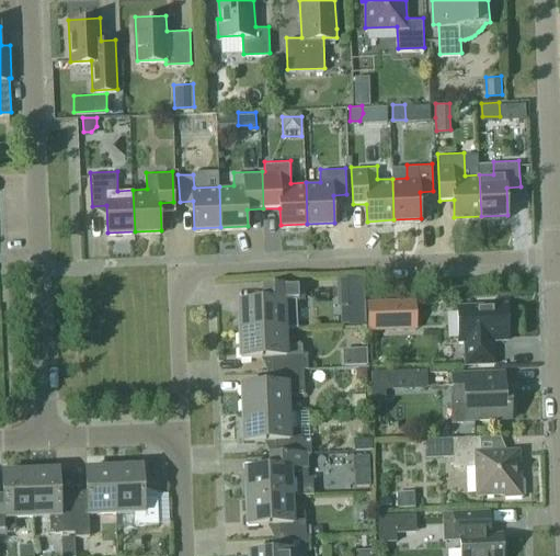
[(363,275),(339,276),(339,290),(364,288),(363,275)]
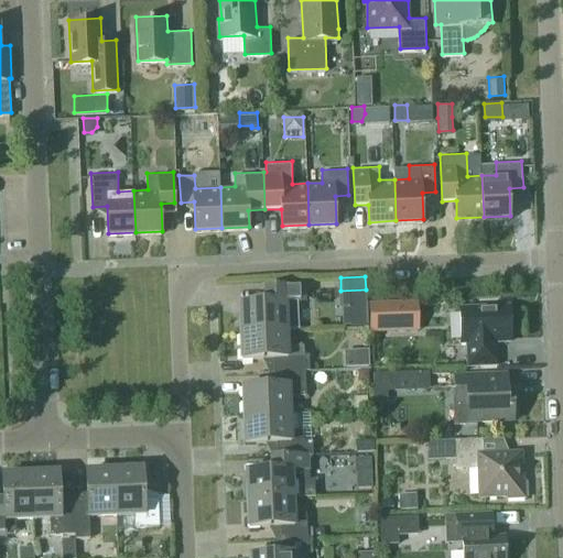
[(305,284),(266,285),(266,286),(271,286),(271,298),(240,299),(241,328),(287,327),(300,327),(299,298),(306,298),(305,284)]
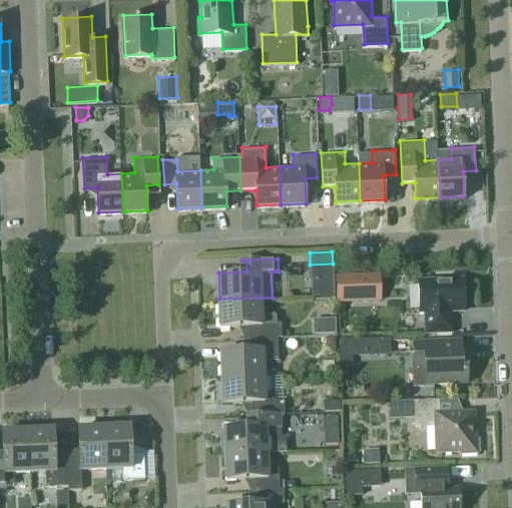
[(380,272),(338,273),(338,294),(380,293),(380,272)]
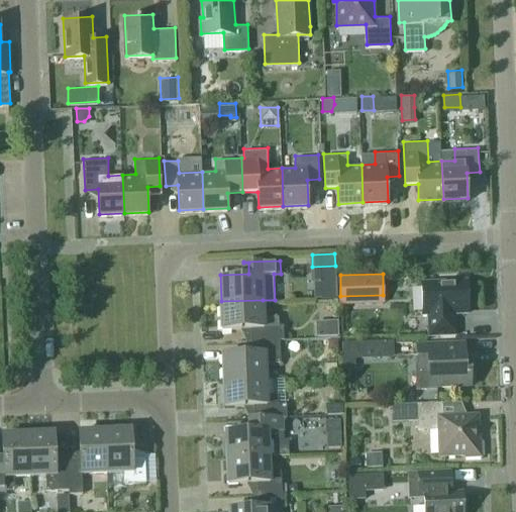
[(429,333),(455,332),(455,317),(451,317),(451,309),(469,309),(468,280),(422,281),(423,310),(428,310),(429,333)]
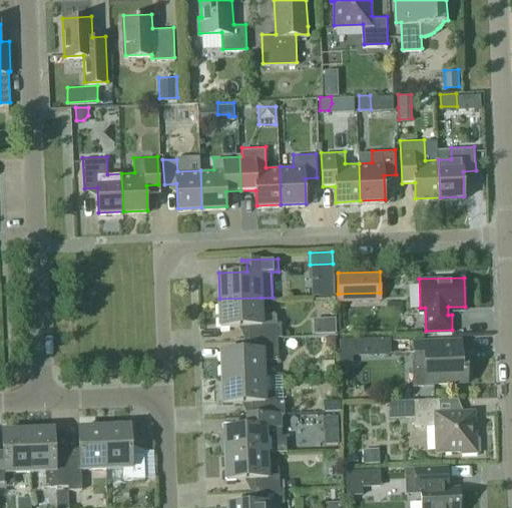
[(219,299),(220,325),(248,324),(249,336),(278,335),(282,335),(282,322),(277,322),(277,312),(262,313),(261,298),(219,299)]
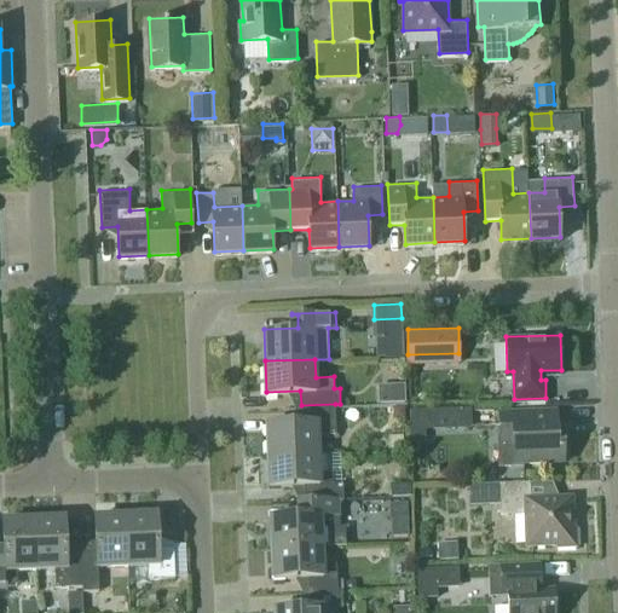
[(388,385),(390,400),(405,399),(405,383),(388,385)]
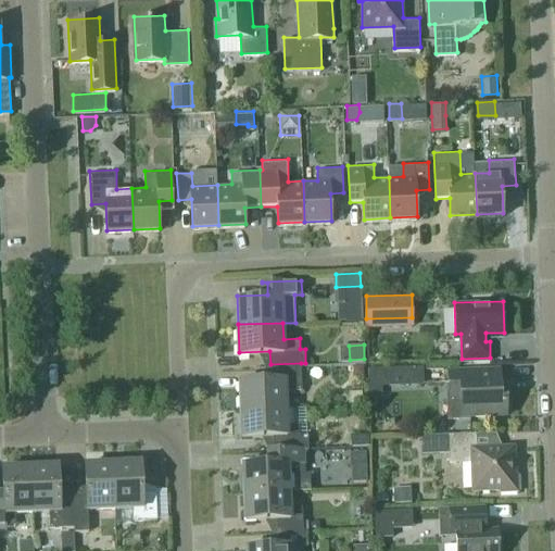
[(301,363),(270,364),(270,377),(240,379),(241,407),(286,405),(285,388),(302,388),(301,363)]
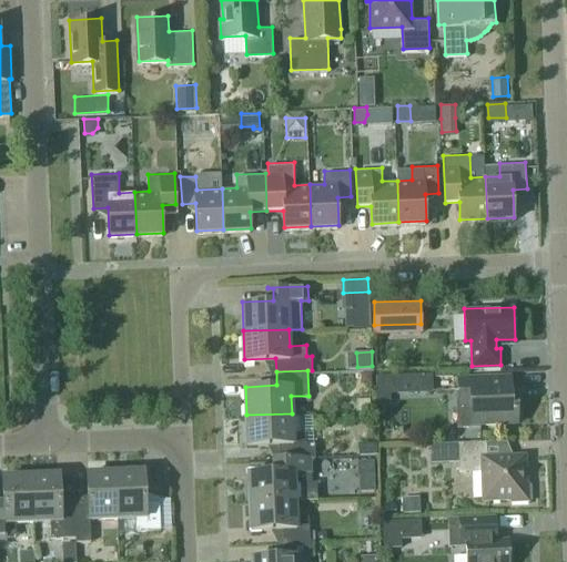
[(361,370),(361,378),(365,381),(373,381),(372,370),(361,370)]
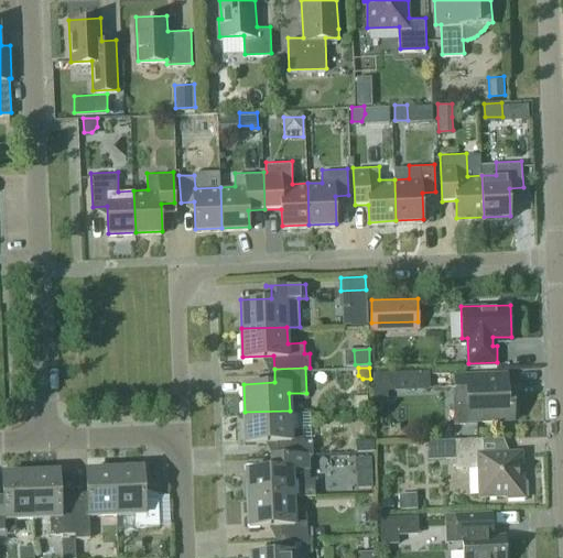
[(398,369),(399,383),(426,383),(426,368),(398,369)]
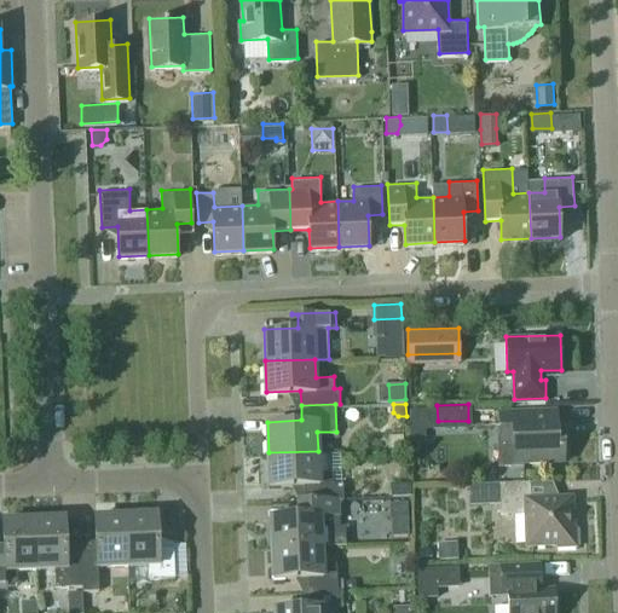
[(501,431),(497,431),(498,463),(514,463),(514,460),(537,460),(538,460),(539,461),(541,462),(542,462),(543,462),(544,462),(546,462),(547,462),(548,462),(549,462),(550,461),(552,460),(553,458),(564,458),(562,424),(558,424),(556,408),(500,410),(501,431)]
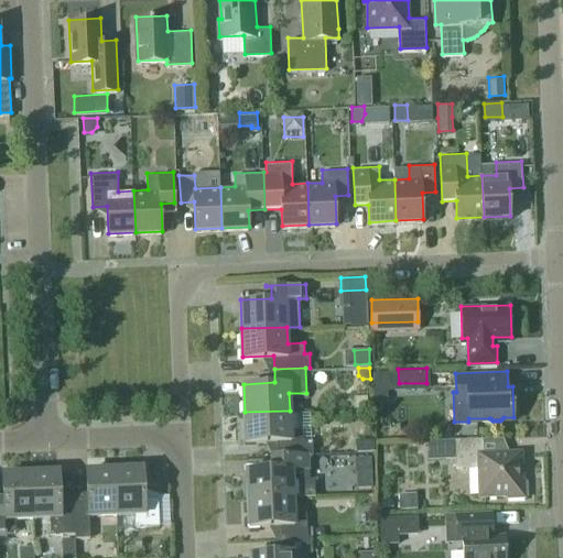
[(356,405),(369,405),(368,389),(355,389),(356,405)]
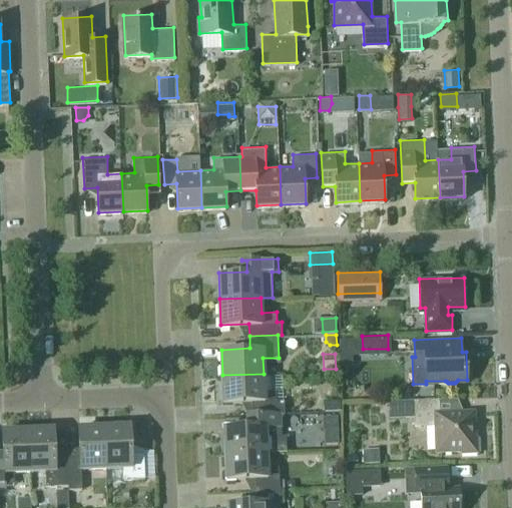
[(251,400),(252,412),(281,411),(281,412),(285,411),(284,399),(277,399),(276,389),(265,389),(264,374),(222,375),(223,401),(251,400)]
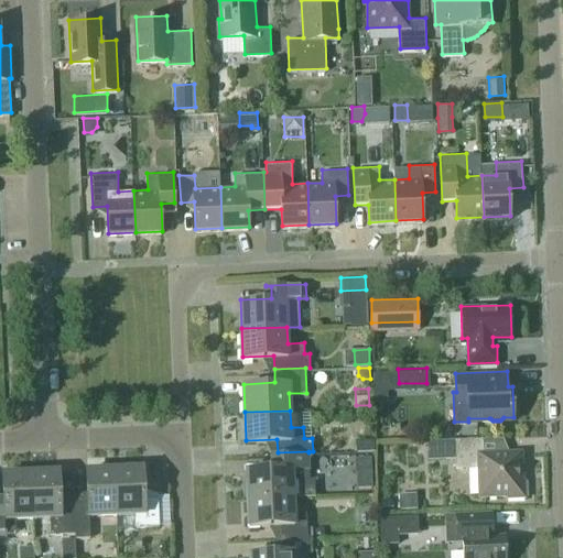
[(358,437),(358,448),(374,447),(374,436),(358,437)]
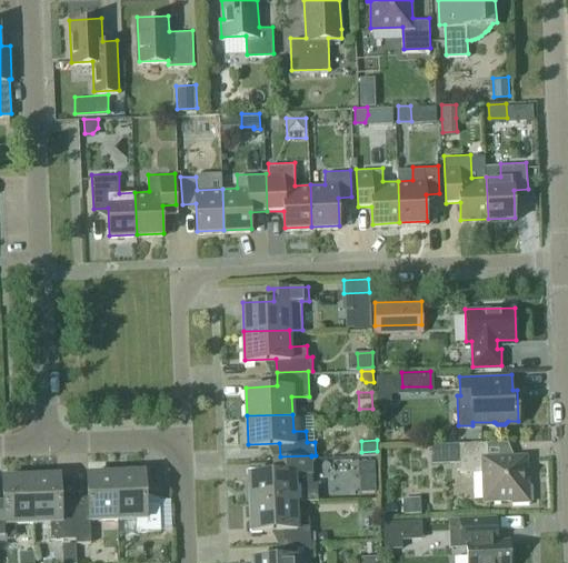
[(512,499),(529,499),(529,481),(527,482),(526,454),(489,455),(488,440),(459,441),(460,470),(484,469),(485,498),(512,496),(512,499)]
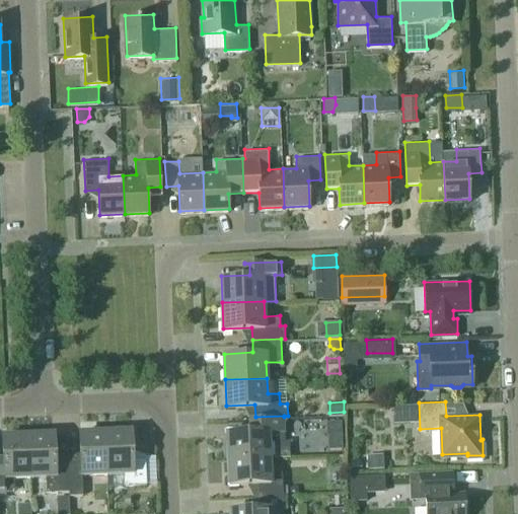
[(270,455),(290,455),(290,439),(285,439),(284,417),(284,416),(255,417),(255,430),(227,431),(228,457),(270,455)]
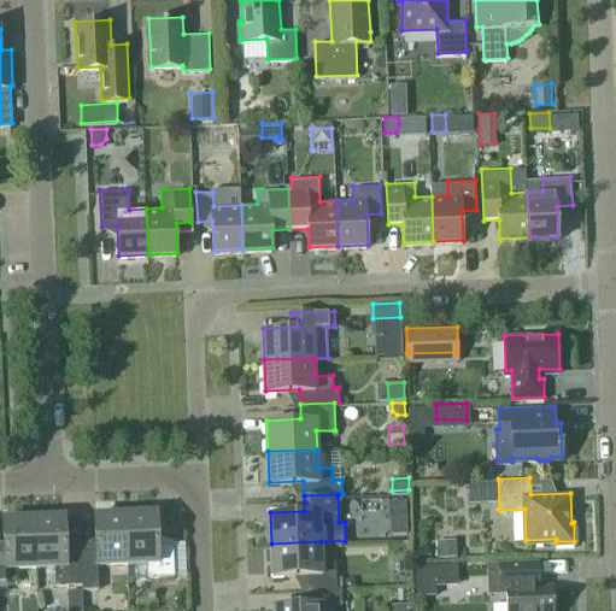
[(408,499),(388,500),(389,511),(408,510),(408,499)]
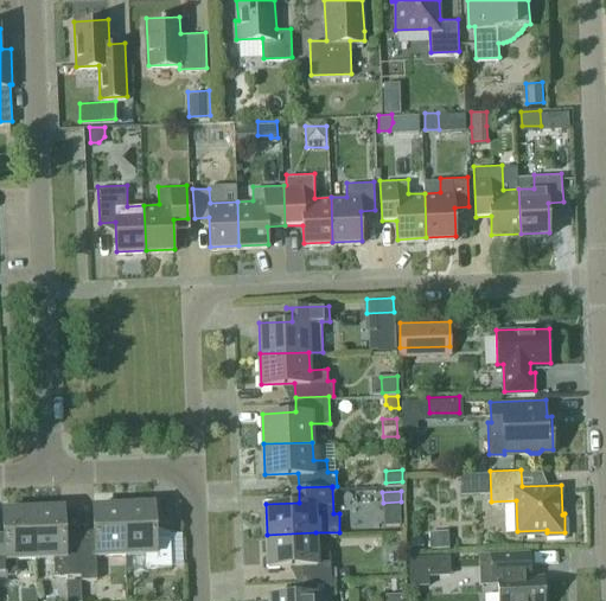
[(155,536),(154,502),(123,503),(126,552),(145,551),(145,566),(172,564),(172,563),(171,530),(171,529),(170,529),(170,536),(155,536)]
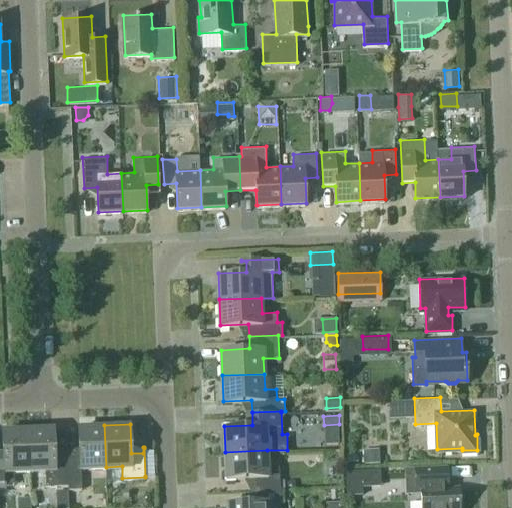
[(80,455),(68,455),(69,484),(68,484),(69,488),(82,487),(81,468),(106,467),(104,425),(79,426),(80,455)]
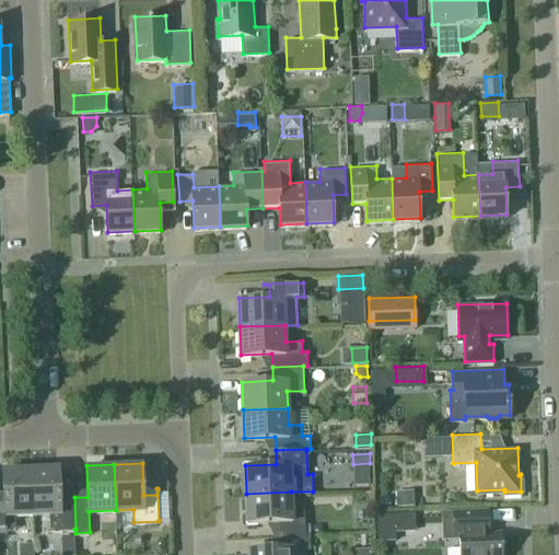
[(60,498),(59,466),(31,467),(33,513),(49,512),(50,530),(74,529),(76,529),(74,497),(60,498)]
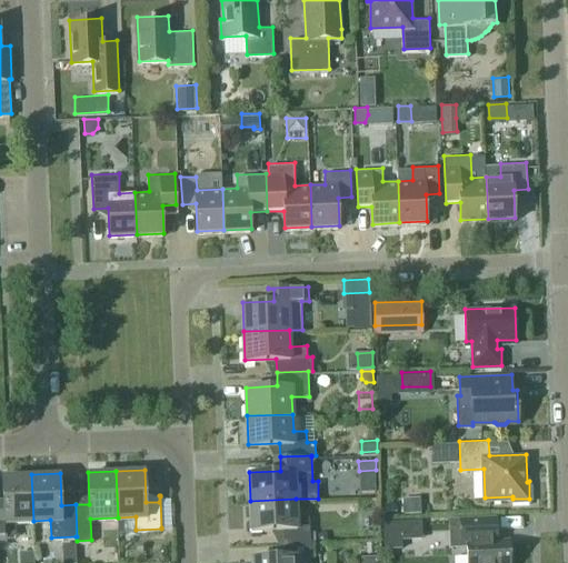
[(5,508),(0,508),(0,534),(17,534),(16,521),(33,521),(31,474),(2,475),(5,508)]
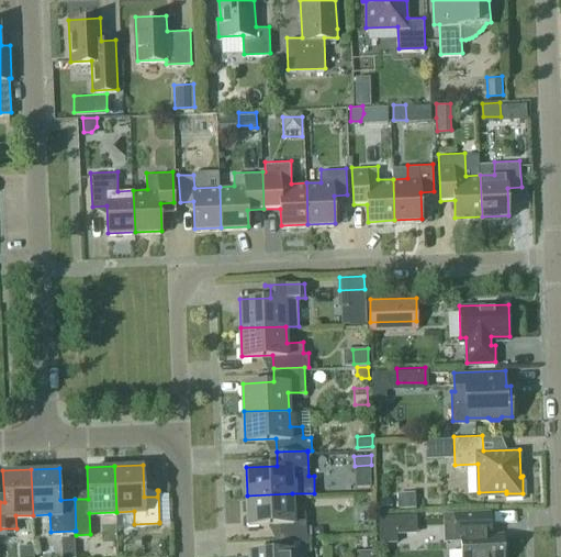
[(416,505),(415,489),(399,490),(400,507),(416,505)]
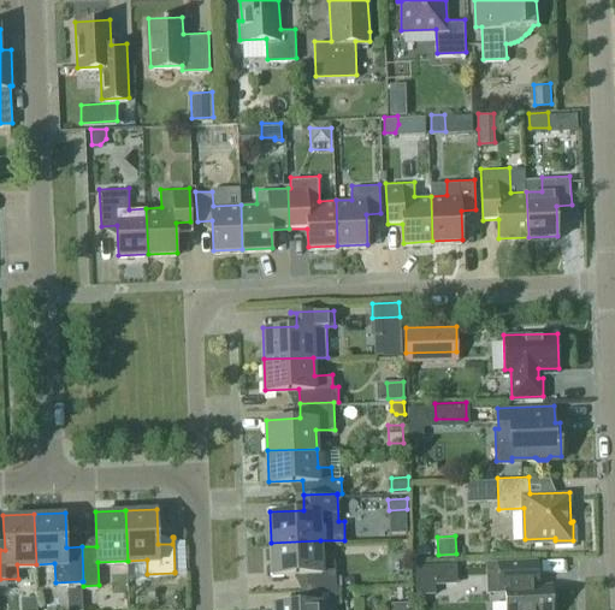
[(185,538),(173,538),(175,572),(187,572),(185,538)]
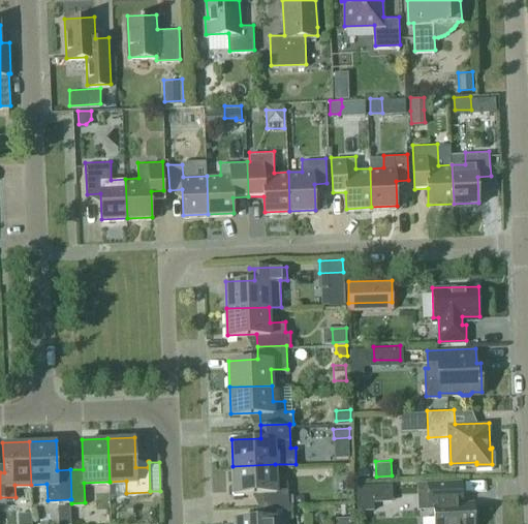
[(233,466),(234,493),(262,491),(264,504),(288,503),(287,480),(276,481),(275,464),(233,466)]
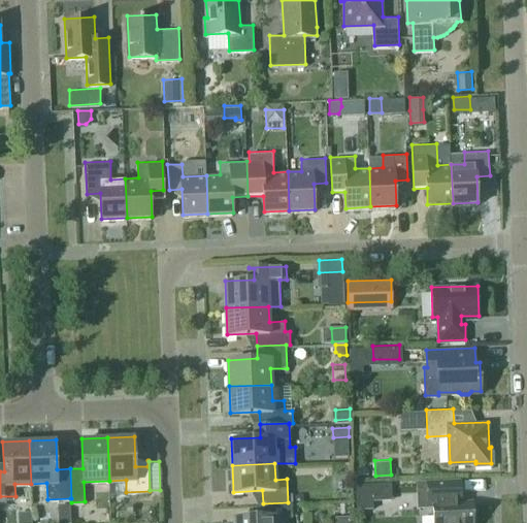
[(433,503),(433,522),(473,522),(472,500),(458,500),(457,479),(428,480),(429,503),(433,503)]
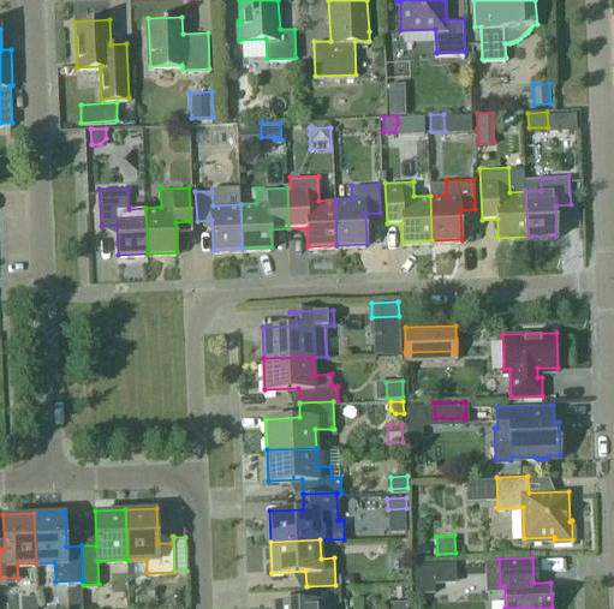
[(455,560),(434,561),(434,580),(457,580),(455,560)]
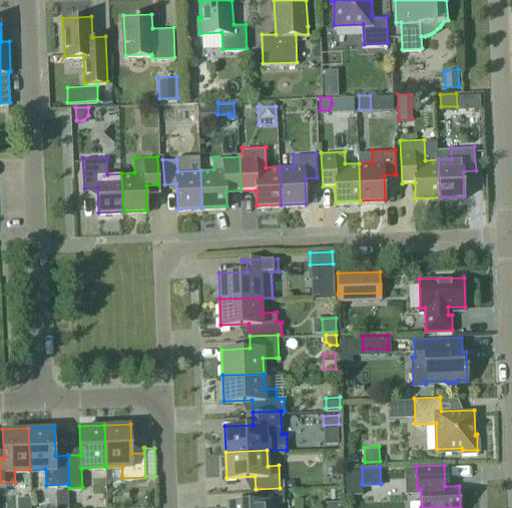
[(362,468),(346,469),(347,493),(363,492),(362,484),(362,468)]
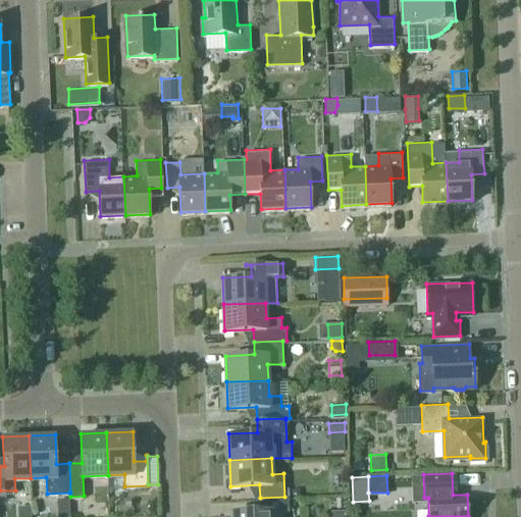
[(289,497),(284,497),(260,498),(260,510),(231,511),(231,516),(284,516),(284,510),(289,509),(289,497)]
